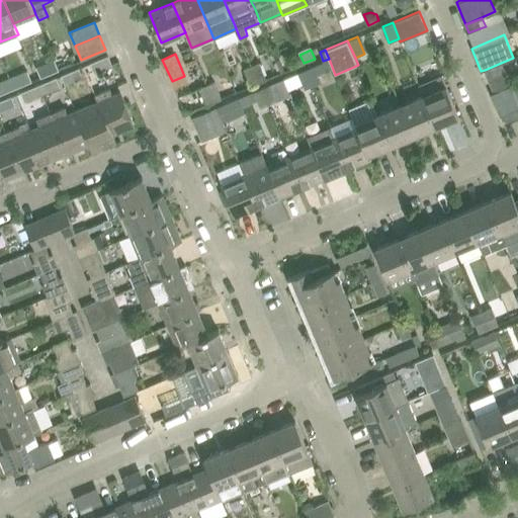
[(90,63),(94,72),(111,65),(108,56),(90,63)]
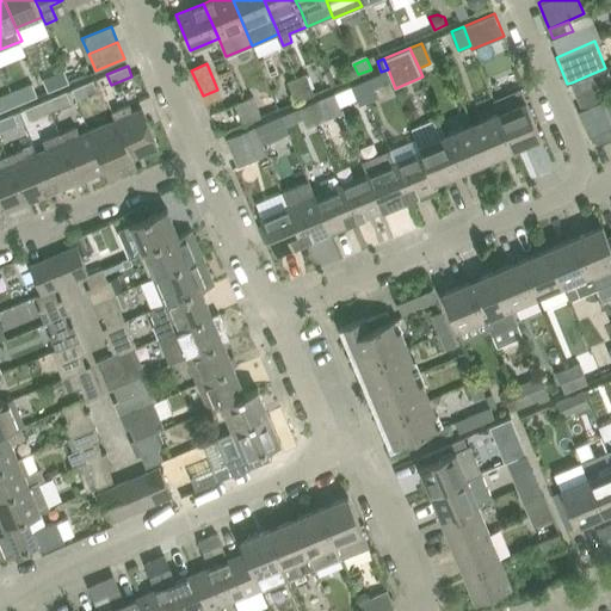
[(65,69),(43,79),(48,92),(69,82),(65,69)]
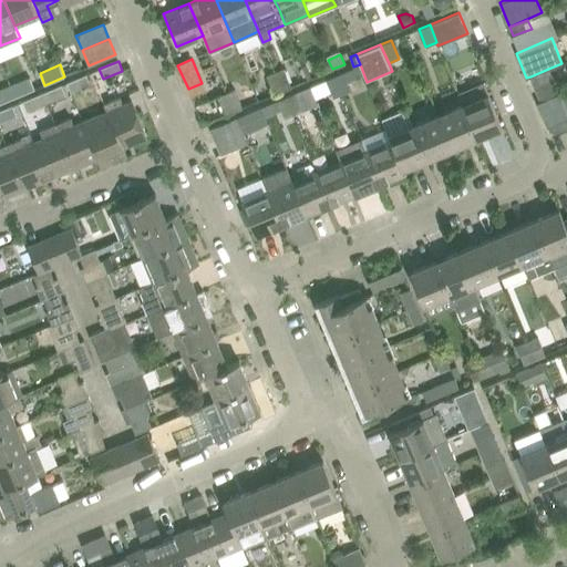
[(330,64),(317,70),(319,74),(332,69),(330,64)]
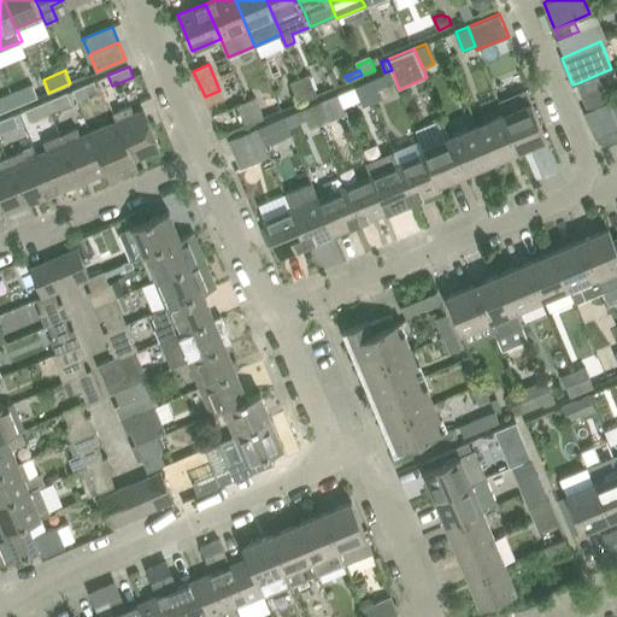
[(309,75),(300,78),(309,98),(317,94),(309,75)]
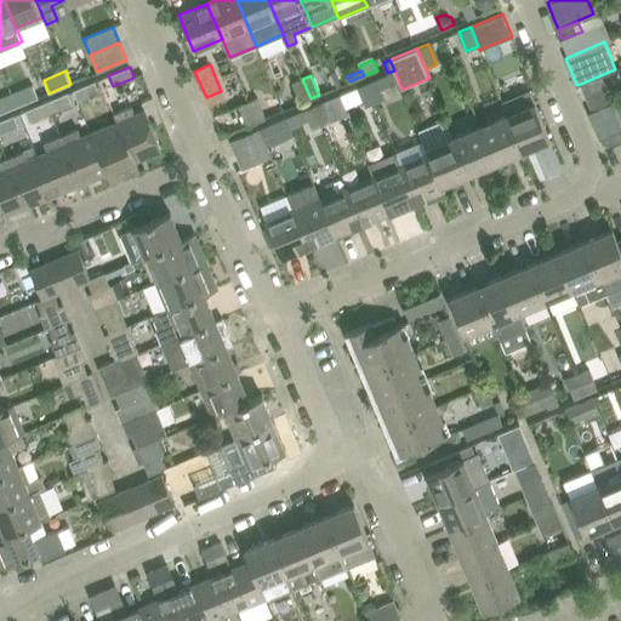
[(585,93),(604,85),(600,75),(581,84),(585,93)]
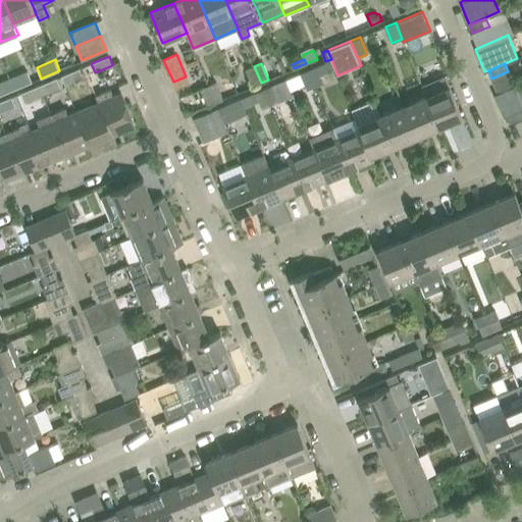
[(254,66),(246,69),(253,87),(261,83),(254,66)]
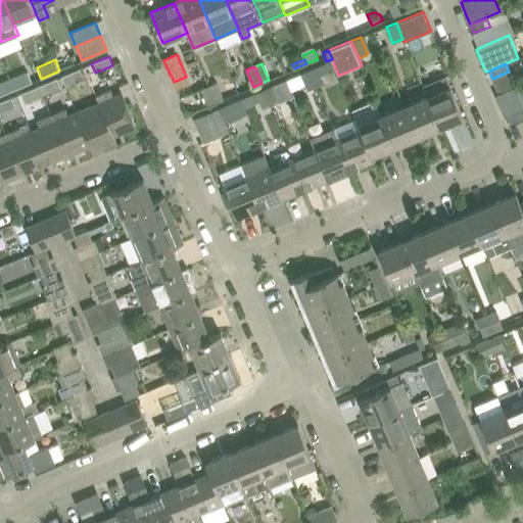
[(317,66),(308,69),(316,87),(324,84),(317,66)]
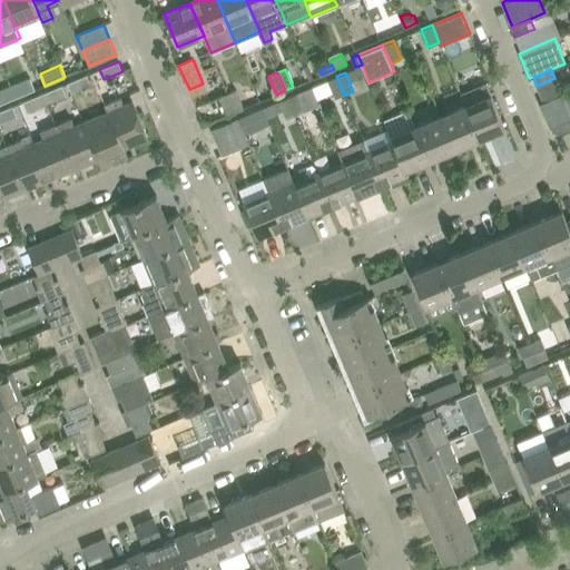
[(87,75),(68,84),(71,92),(88,86),(91,85),(87,75)]
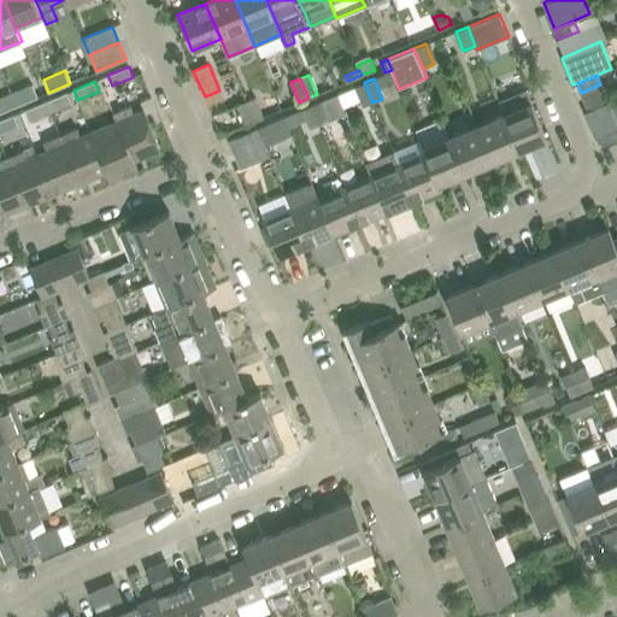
[(364,82),(354,86),(363,106),(372,103),(364,82)]
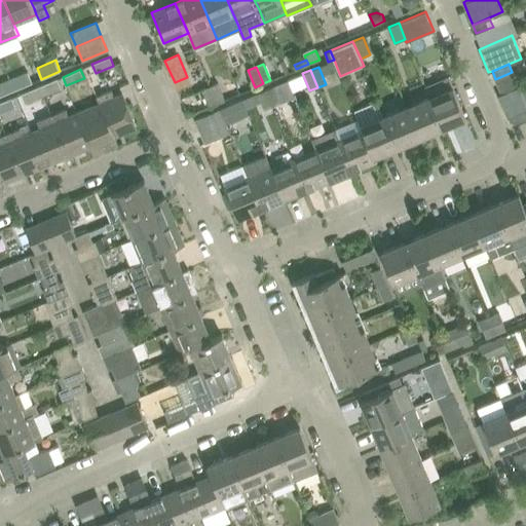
[(28,71),(9,79),(14,90),(33,82),(28,71)]
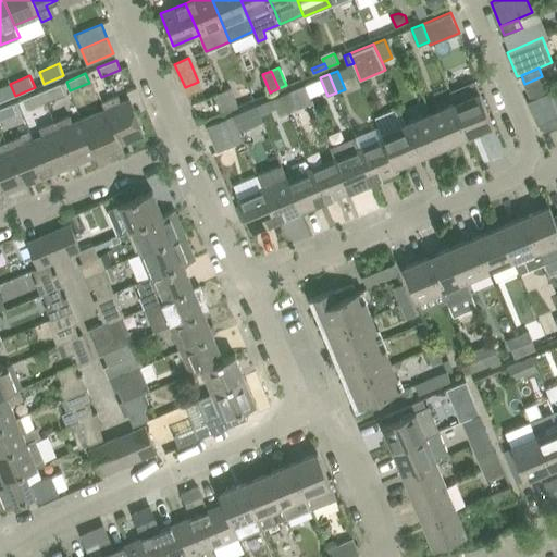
[(474,79),(449,90),(455,102),(469,135),(493,124),(480,93),(474,79)]
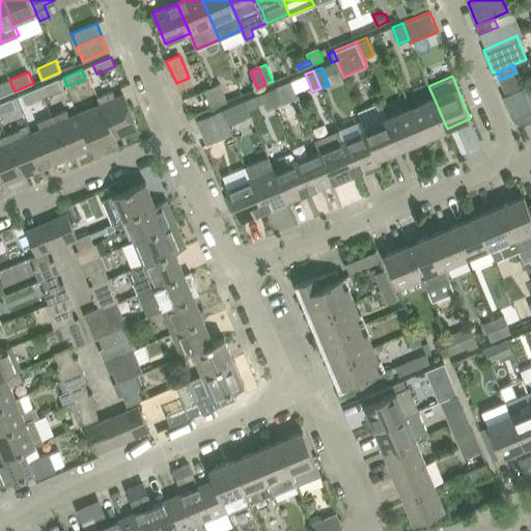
[(58,79),(39,87),(44,96),(57,90),(62,88),(58,79)]
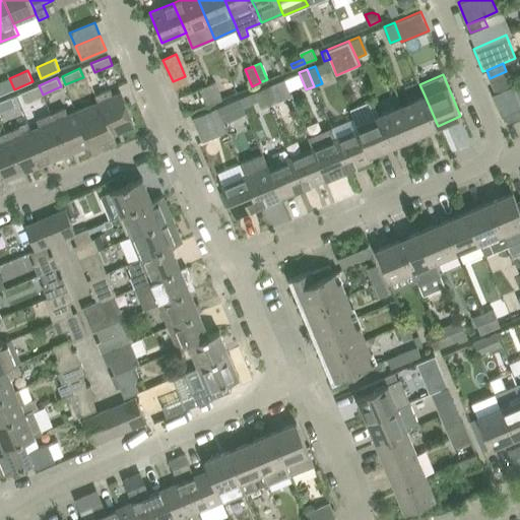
[(9,78),(0,81),(0,94),(14,89),(9,78)]
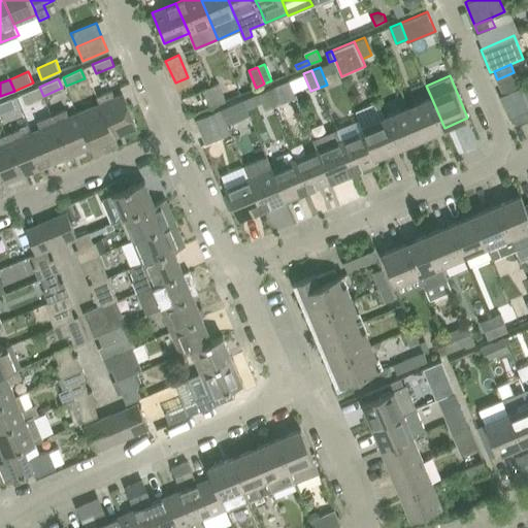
[(289,79),(274,86),(278,97),(294,91),(289,79)]
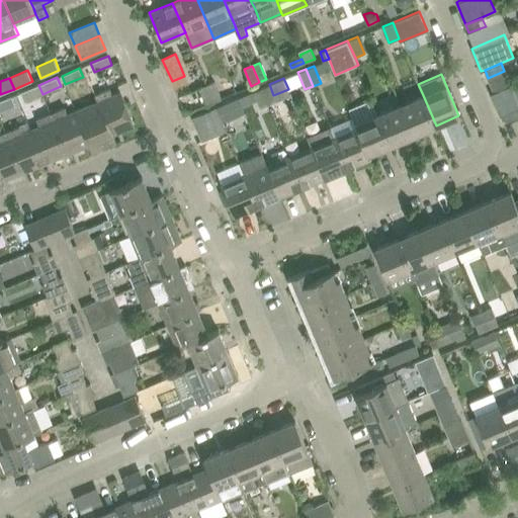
[(214,101),(222,98),(214,82),(207,85),(214,101)]
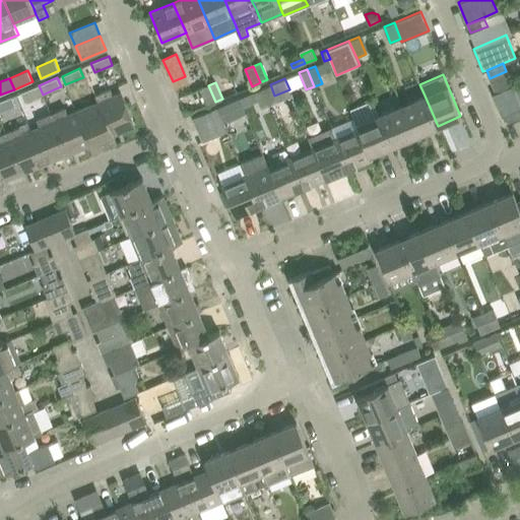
[(270,84),(262,88),(269,106),(277,102),(274,95),(270,84)]
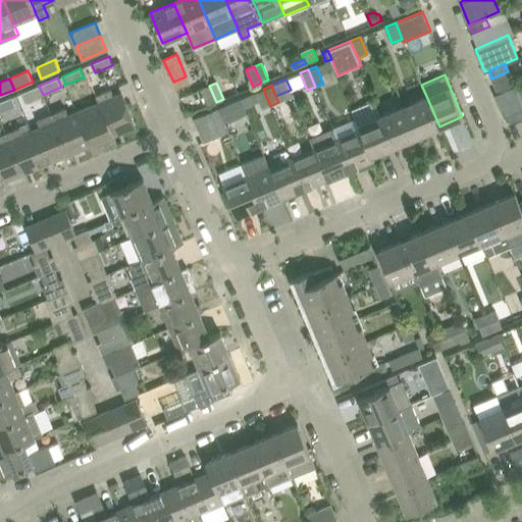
[(39,86),(21,93),(24,102),(43,95),(39,86)]
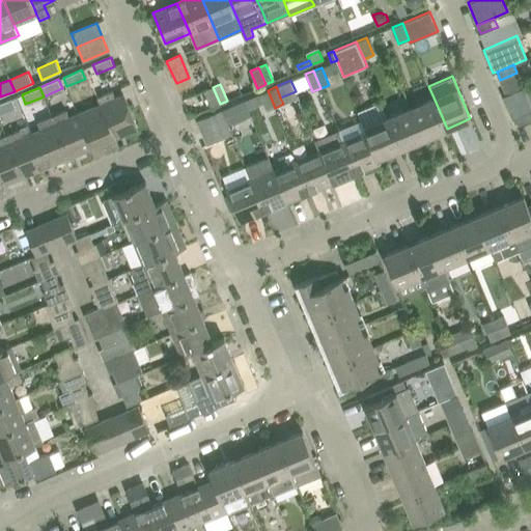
[(204,90),(211,108),(220,104),(213,87),(204,90)]
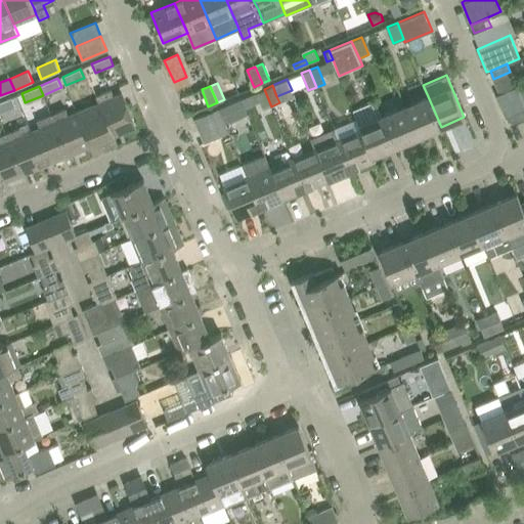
[(96,95),(99,102),(116,143),(117,142),(114,136),(136,126),(122,92),(114,96),(111,89),(96,95)]
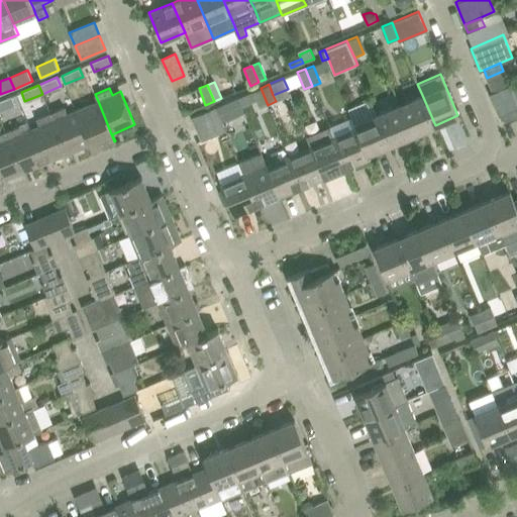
[(261,88),(252,91),(260,108),(268,105),(261,88)]
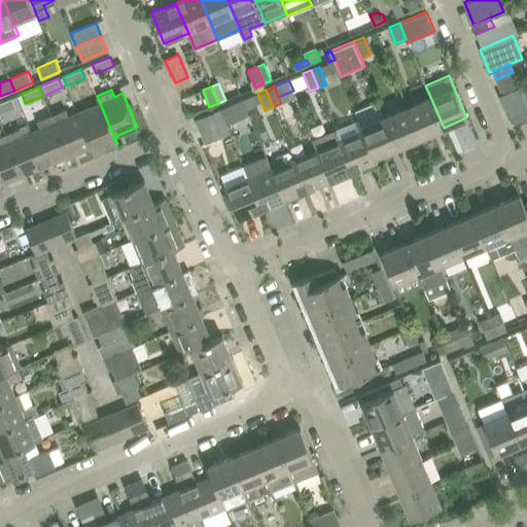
[(430,97),(408,106),(420,137),(444,128),(430,97)]
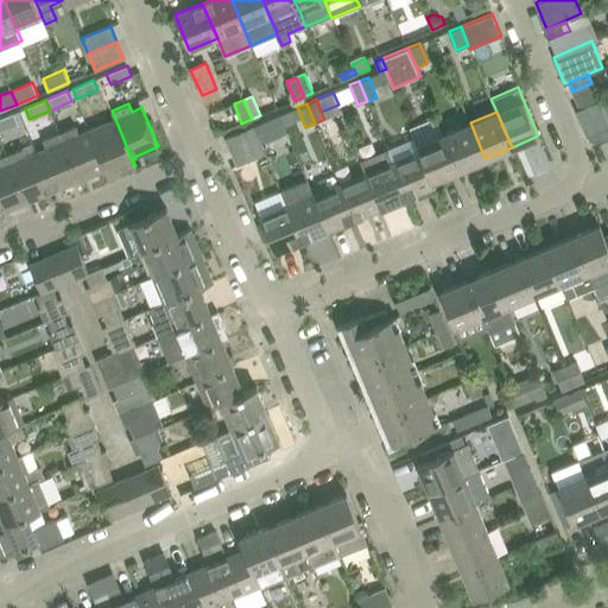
[(14,113),(0,118),(0,131),(18,124),(14,113)]
